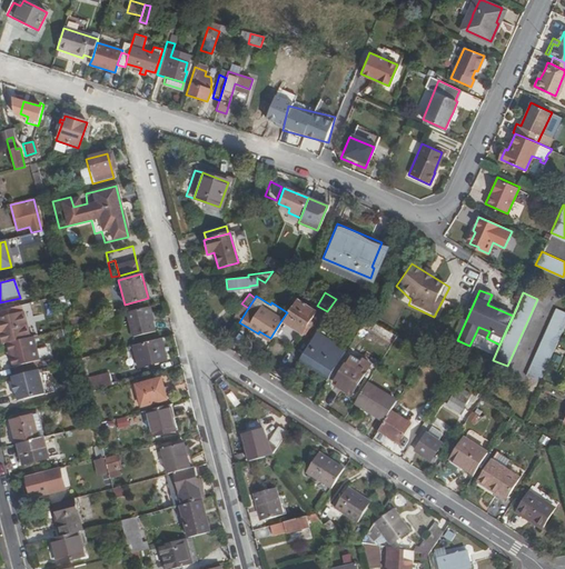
[(287,312),(281,320),(300,332),(315,311),(295,299),(288,309),(287,312)]
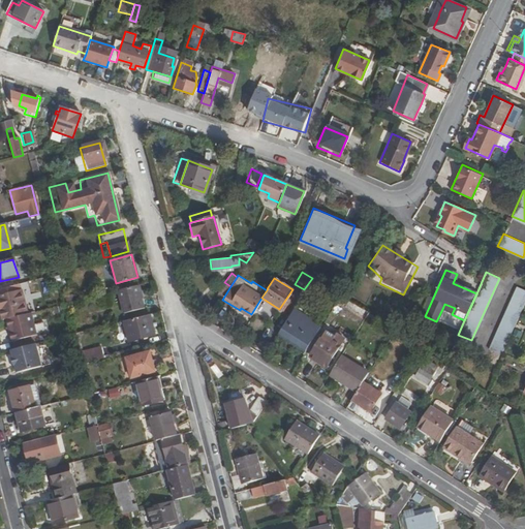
[(254,279),(252,281),(267,290),(268,287),(254,279)]
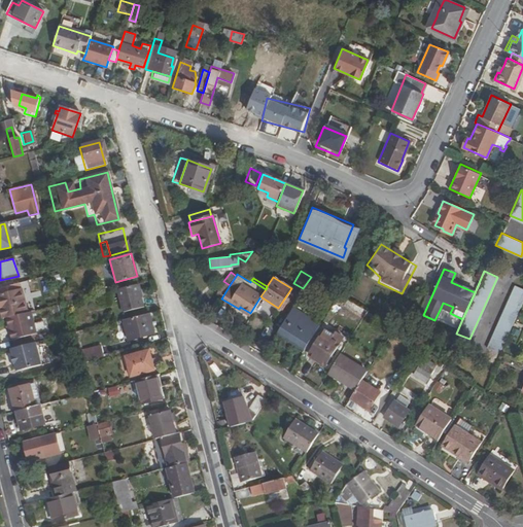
[(0,311),(2,319),(5,318),(26,312),(19,282),(0,287),(0,311)]
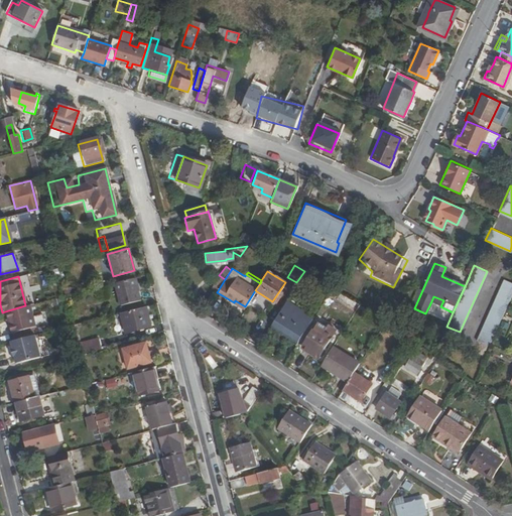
[(134,277),(114,282),(120,305),(140,300),(134,277)]
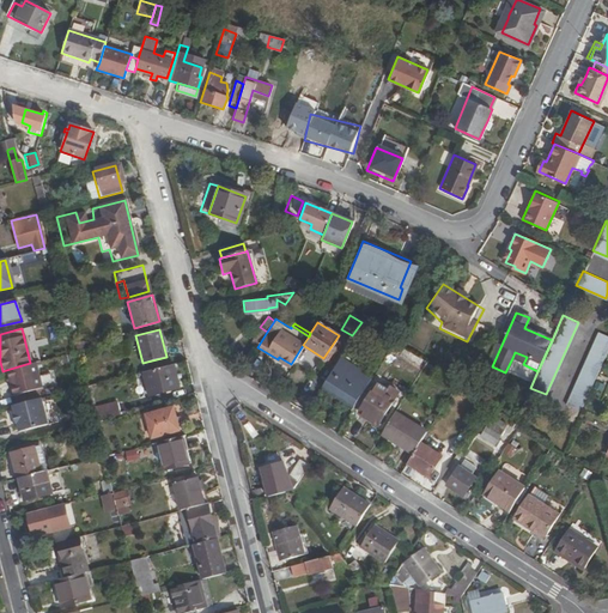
[(564,401),(581,408),(607,346),(607,334),(596,331),(564,401)]
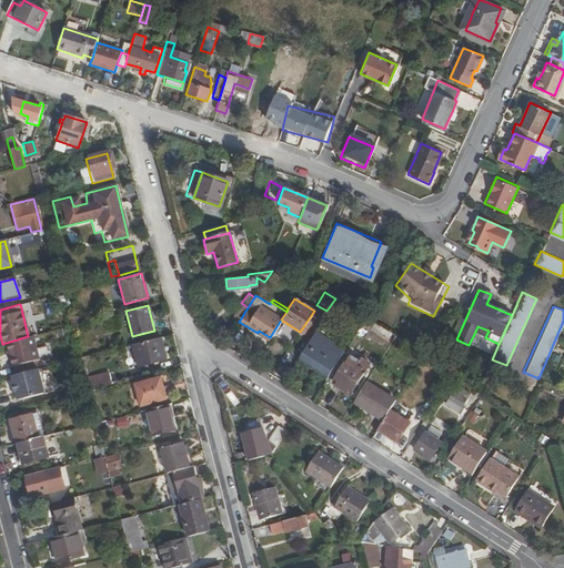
[(393,335),(364,317),(361,323),(390,342),(393,335)]
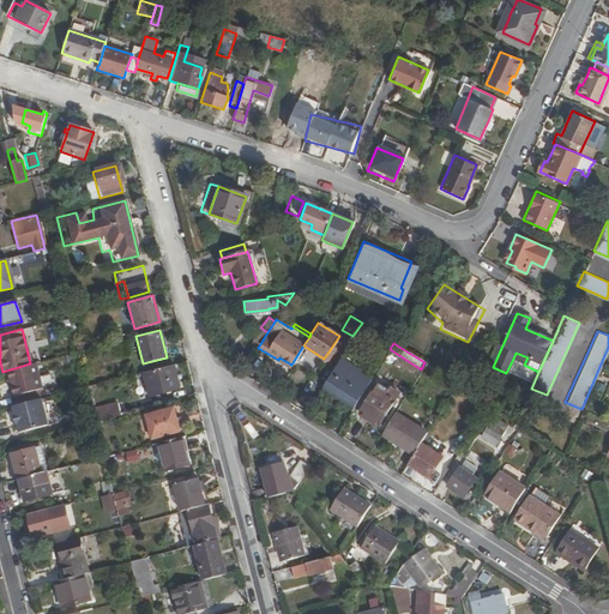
[(516,353),(513,359),(524,365),(528,357),(516,353)]
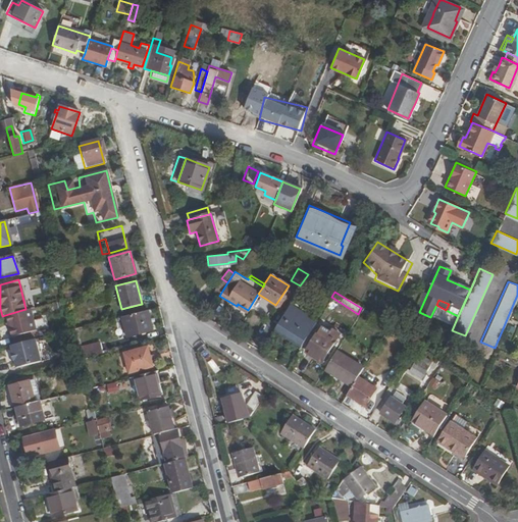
[(238,304),(237,306),(247,312),(248,310),(238,304)]
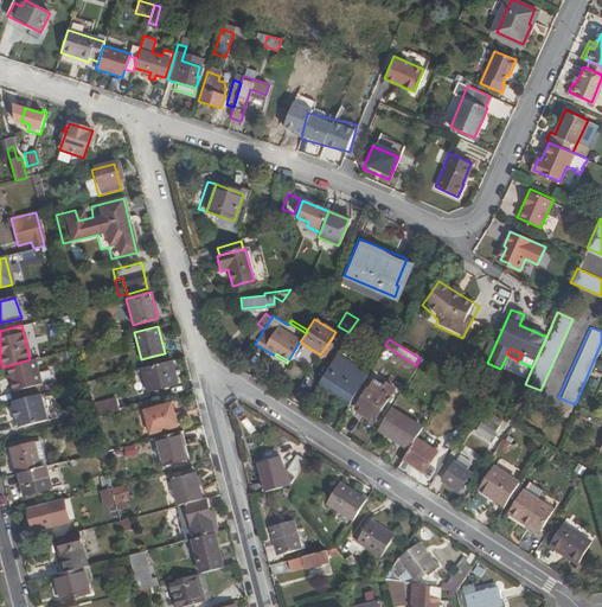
[(334,355),(316,383),(348,403),(366,375),(334,355)]
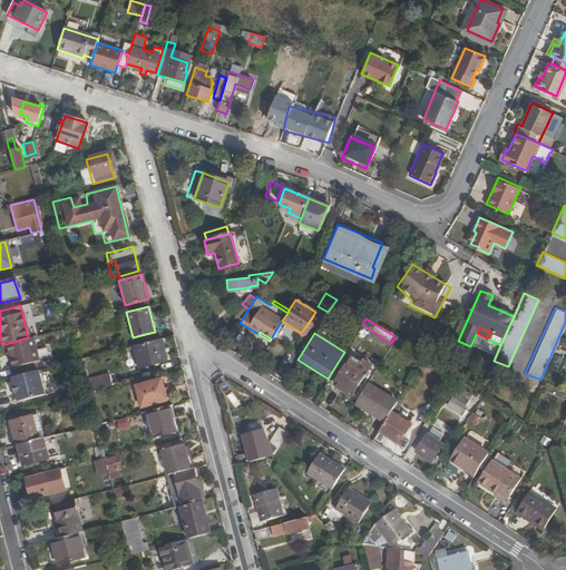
[(28,337),(6,344),(15,376),(38,370),(41,370),(33,336),(28,337)]
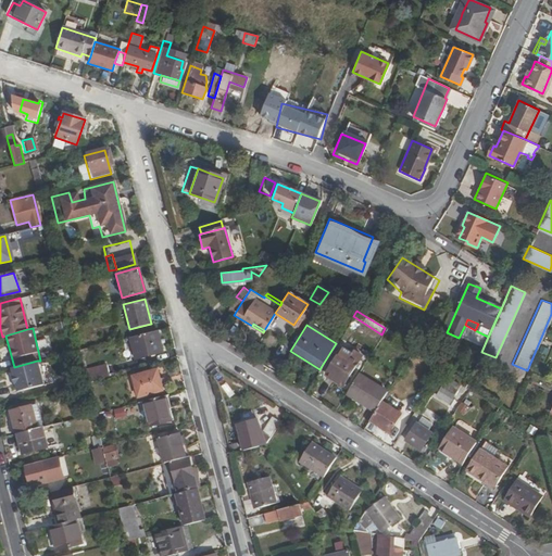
[(385,328),(381,335),(389,339),(393,333),(385,328)]
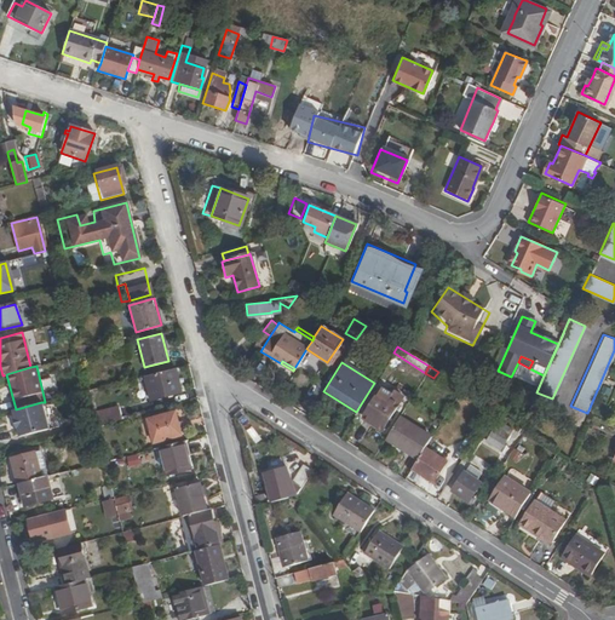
[(174,369),(144,377),(150,402),(180,394),(174,369)]
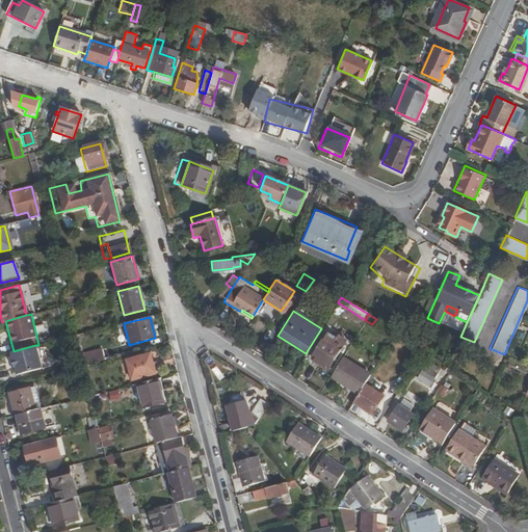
[(336,338),(323,329),(307,354),(327,368),(340,347),(333,342),(336,338)]
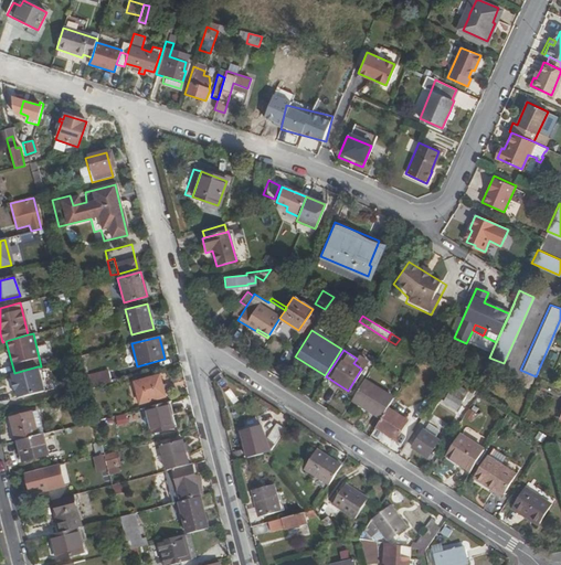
[(364,363),(357,359),(353,363),(361,369),(364,363)]
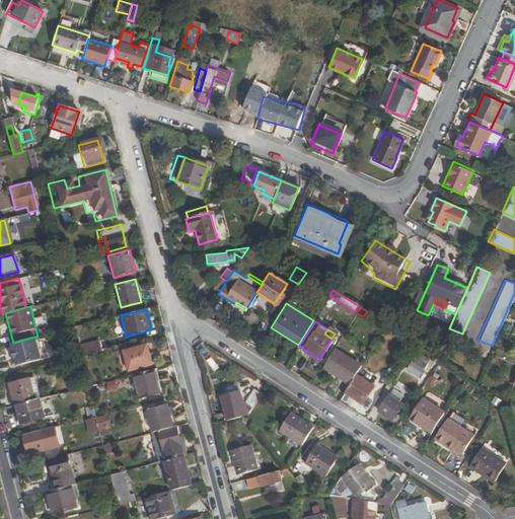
[(13,343),(9,344),(11,351),(10,351),(12,359),(14,359),(15,365),(40,359),(34,337),(13,343)]
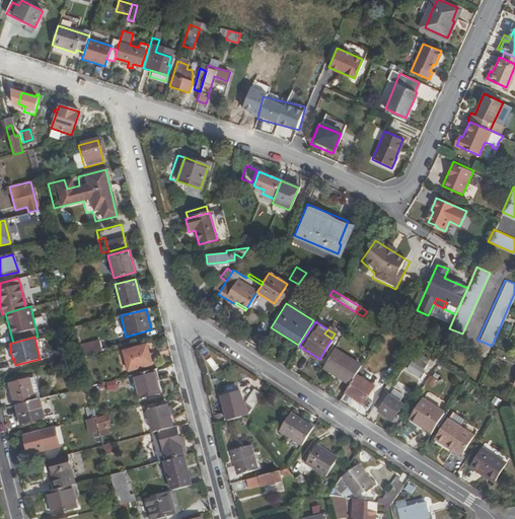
[(97,340),(81,344),(84,355),(99,352),(97,340)]
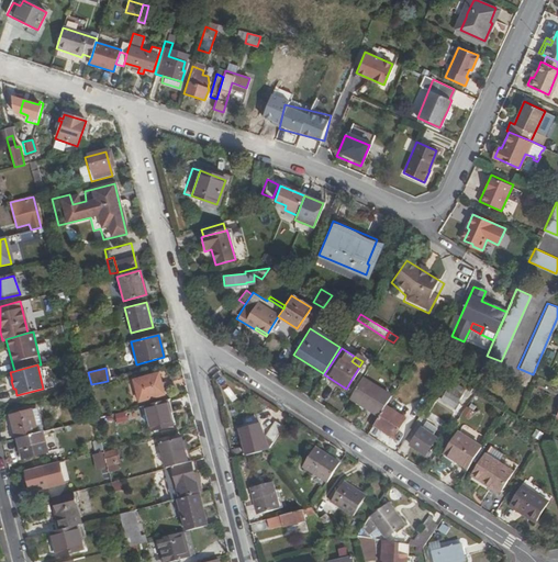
[(132,379),(137,401),(163,394),(157,373),(132,379)]
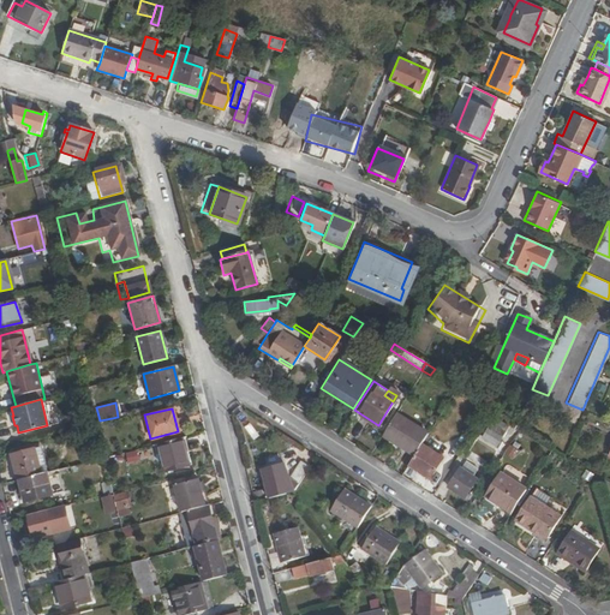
[(394,413),(381,435),(412,455),(420,442),(426,434),(394,413)]
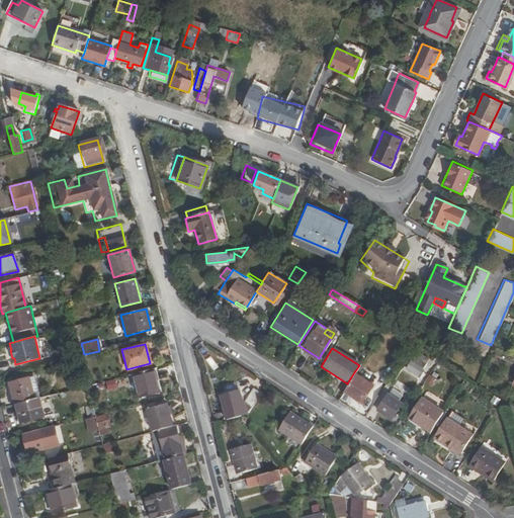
[(413,355),(406,367),(417,375),(428,358),(422,354),(418,359),(413,355)]
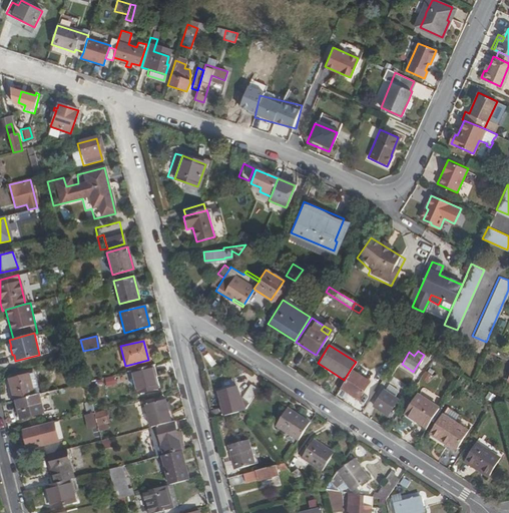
[(86,358),(92,376),(100,374),(94,356),(86,358)]
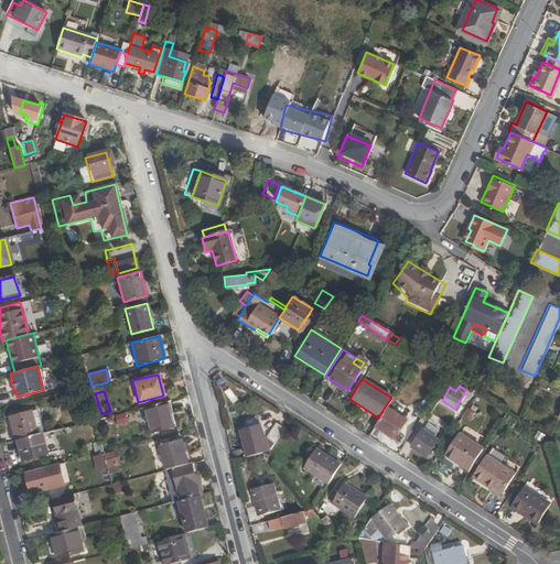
[(169,400),(165,401),(172,425),(175,425),(169,400)]
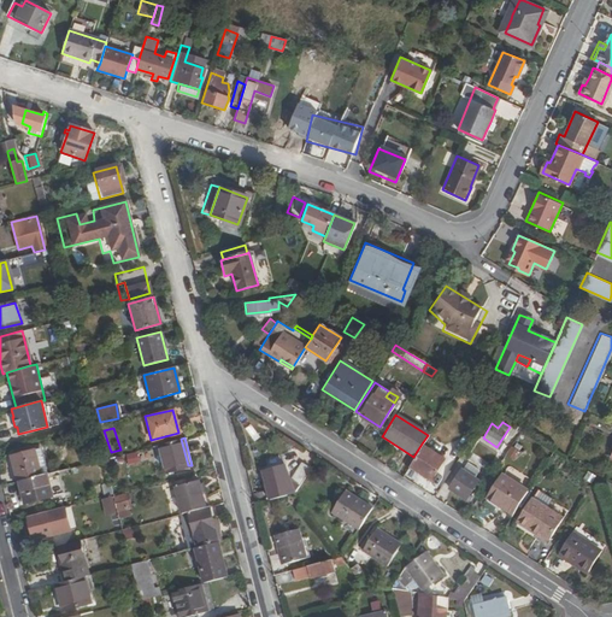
[(181,439),(159,445),(166,471),(188,465),(181,439)]
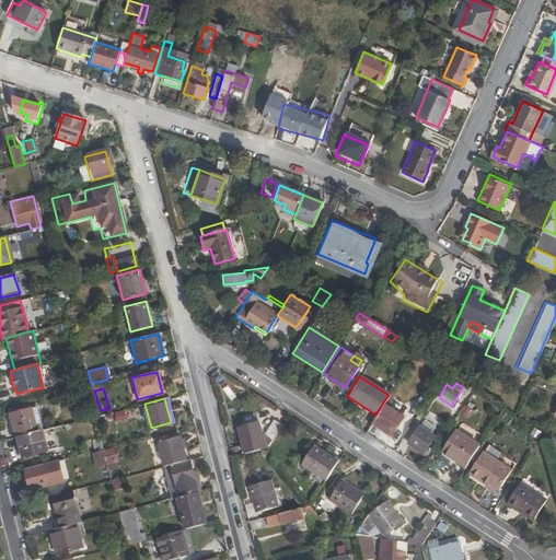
[(403,416),(383,403),(375,415),(371,422),(391,435),(403,416)]
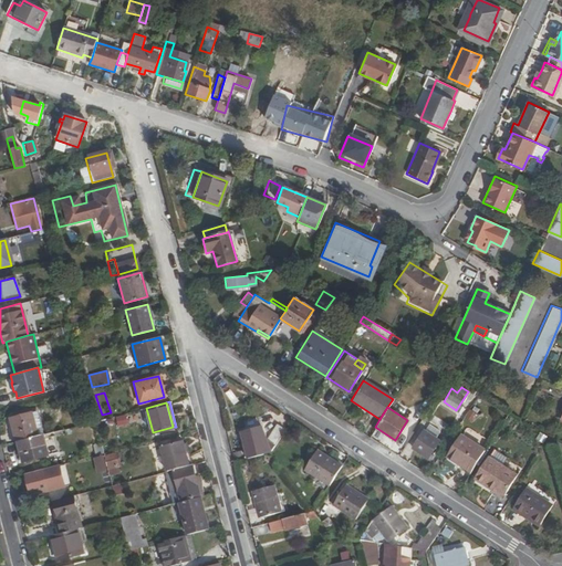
[(471,423),(476,415),(466,409),(461,418),(471,423)]
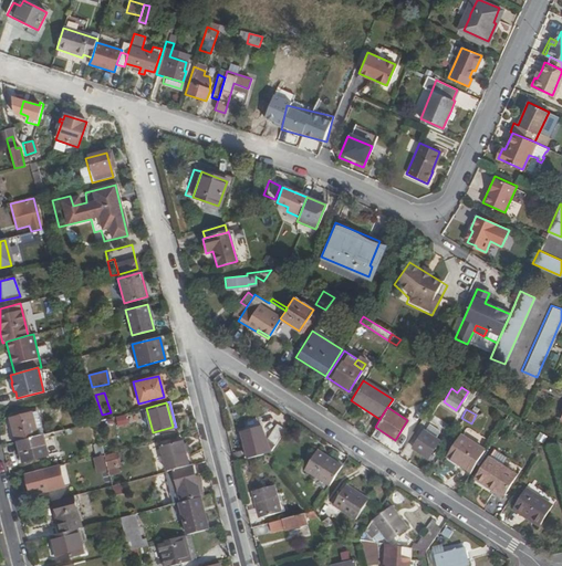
[(32,413),(38,436),(42,435),(43,435),(38,412),(32,413)]
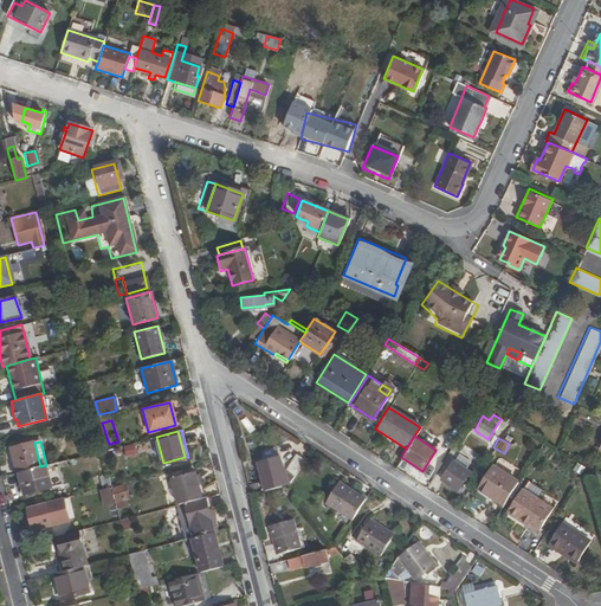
[(11,449),(17,472),(18,472),(40,466),(34,443),(11,449)]
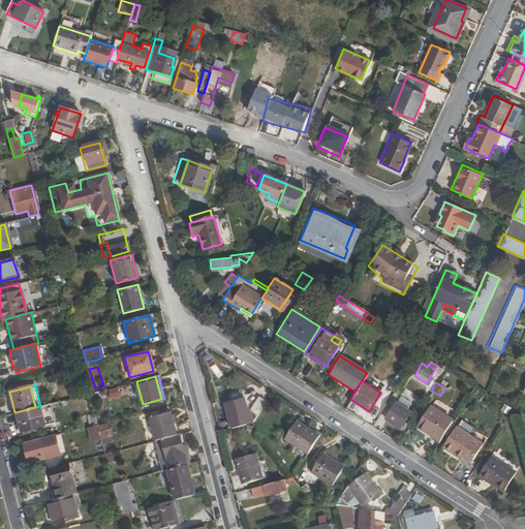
[(107,399),(118,398),(117,387),(105,390),(107,399)]
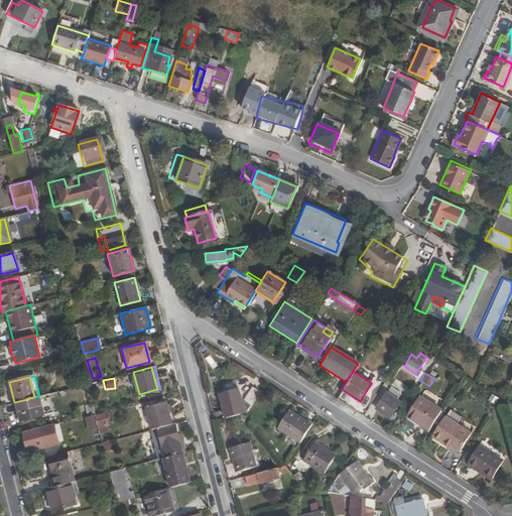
[(242,401),(249,406),(259,392),(251,387),(242,401)]
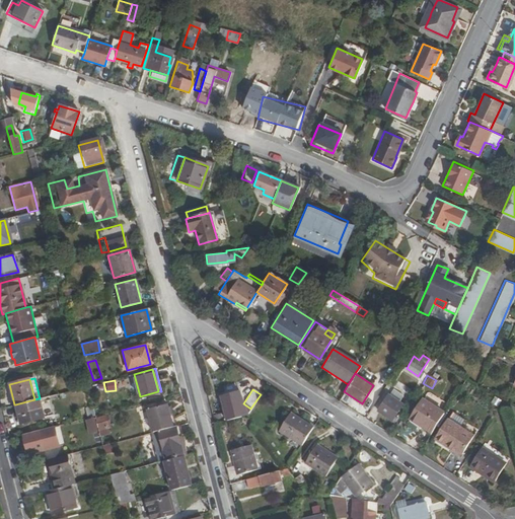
[(221,395),(226,420),(240,416),(238,405),(234,406),(231,393),(221,395)]
